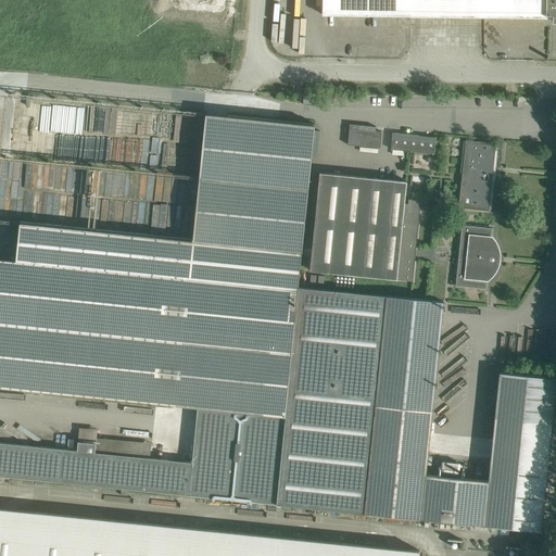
[(555,0),(323,0),(323,15),(547,17),(547,15),(553,15),(553,23),(555,22),(555,0)]
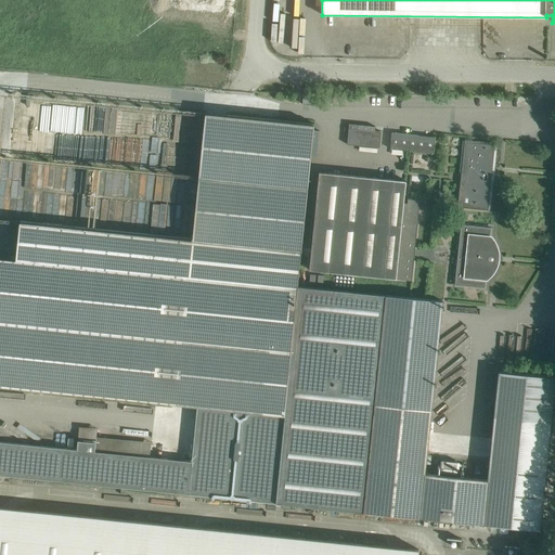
[(315,105),(317,95),(304,94),(302,104),(315,105)]
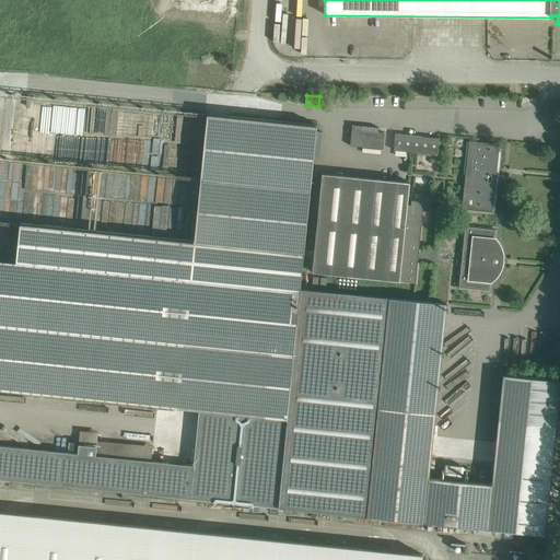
[(195,465),(191,498),(278,508),(301,289),(317,125),(230,116),(195,465)]
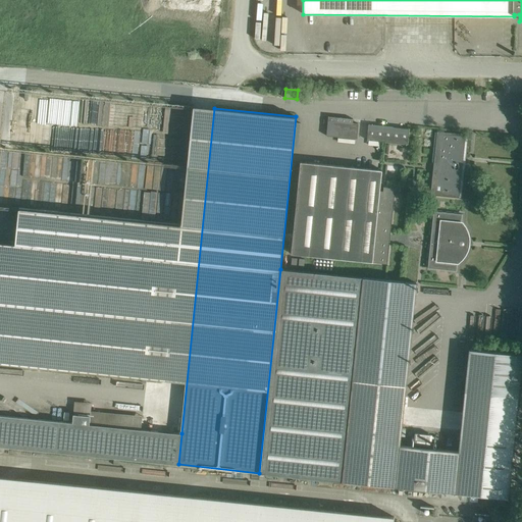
[(357,139),(358,123),(353,123),(353,119),(328,116),(326,136),(357,139)]
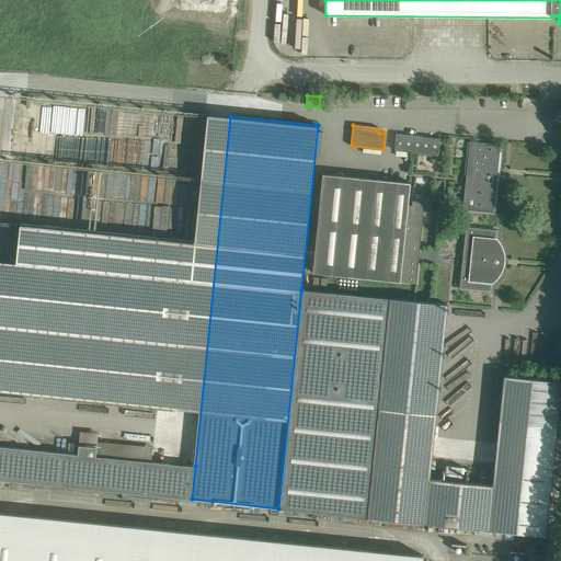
[(396,134),(395,150),(438,155),(439,138),(396,134)]
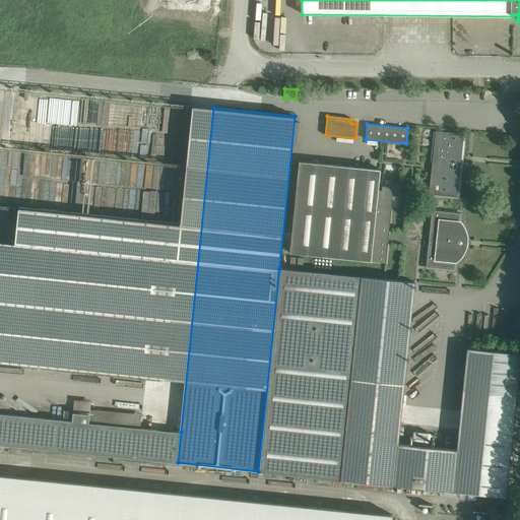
[(458,197),(464,134),(436,131),(429,194),(458,197)]
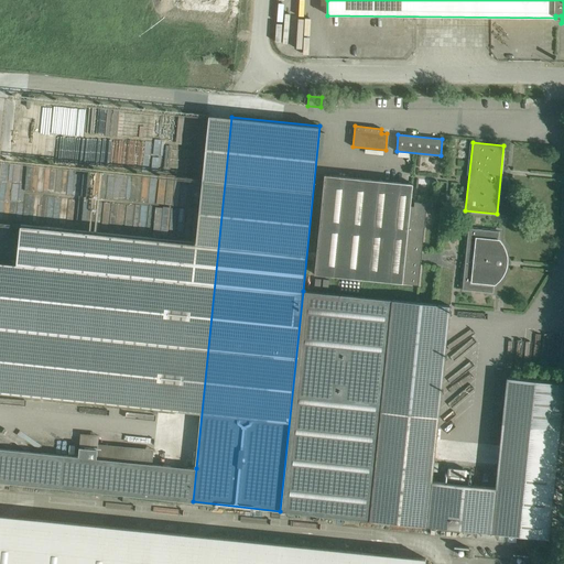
[(402,283),(410,206),(412,184),(324,175),(314,274),(402,283)]
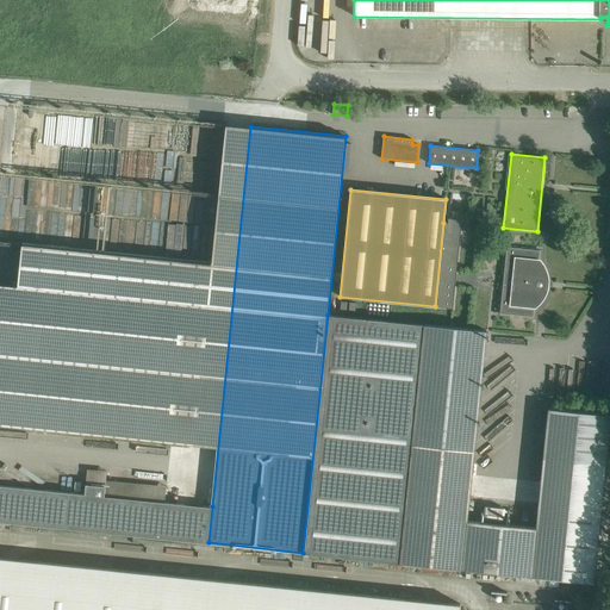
[(443,223),(435,306),(453,309),(461,221),(448,219),(448,223),(443,223)]
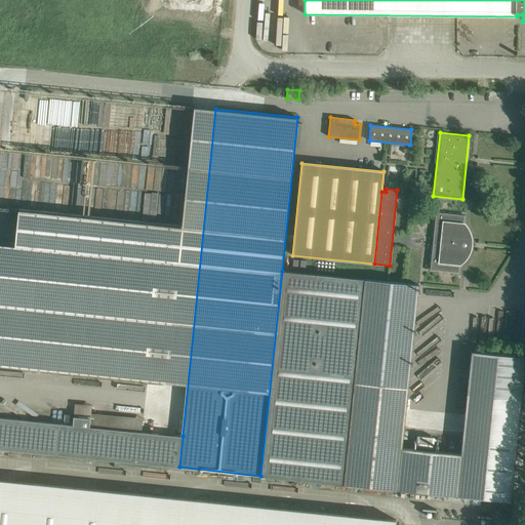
[(467,229),(463,225),(465,215),(436,212),(431,270),(458,273),(459,263),(463,259),(467,256),(469,251),(470,247),(471,242),(470,238),(469,233),(467,229)]
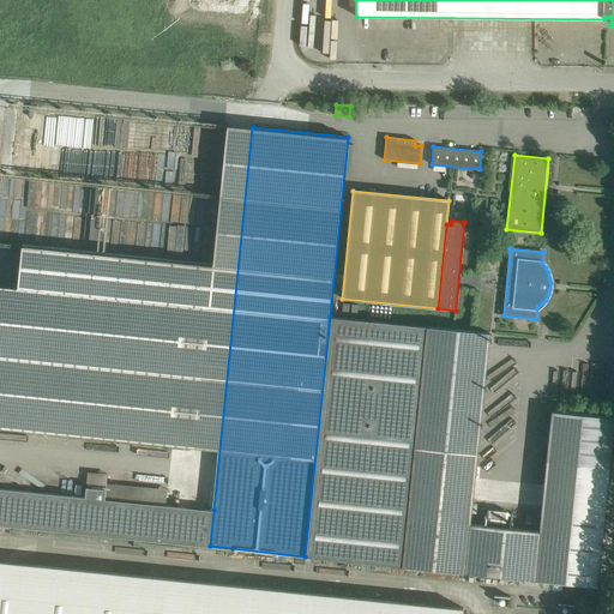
[(330,317),(305,557),(597,587),(613,421),(613,416),(552,410),(540,530),(470,523),(489,332),(469,331),(330,317)]
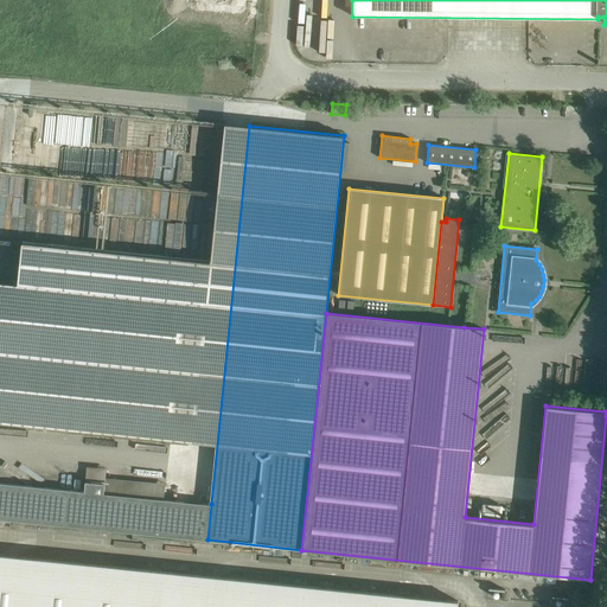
[(84,491),(81,528),(208,540),(211,504),(184,502),(165,499),(166,484),(106,478),(107,468),(87,466),(84,491)]
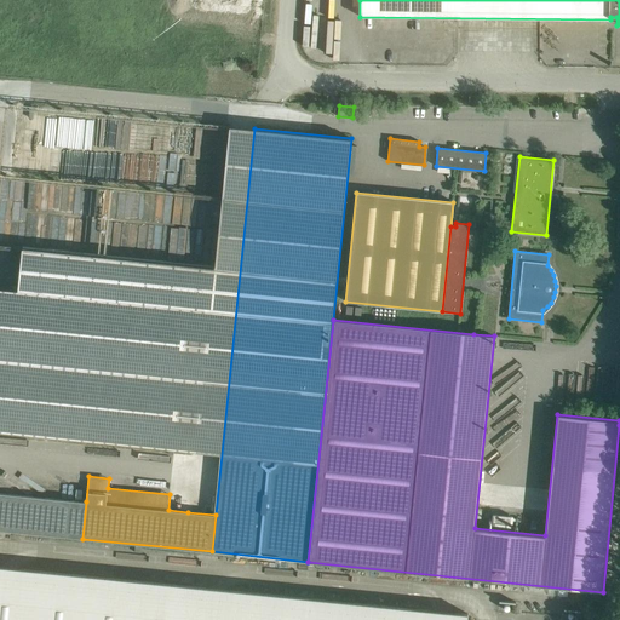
[(0,529),(82,539),(86,501),(70,500),(0,493),(0,529)]
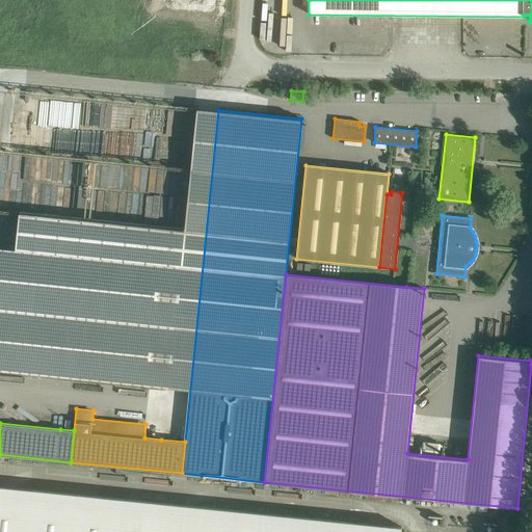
[(0,485),(0,531),(400,531),(401,527),(0,485)]
